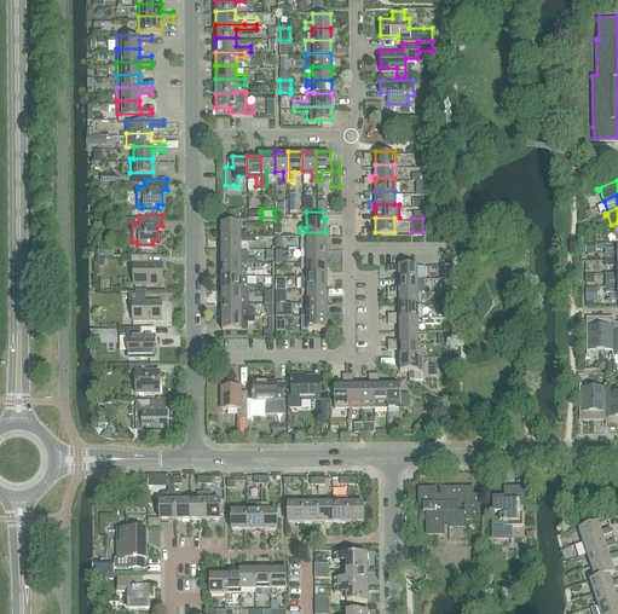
[(220,233),(246,233),(246,229),(240,229),(240,220),(220,220),(220,233)]
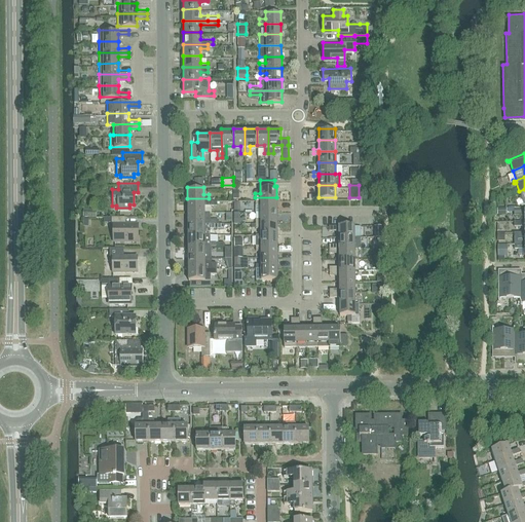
[(260,209),(276,209),(276,197),(255,197),(255,202),(260,202),(260,209)]
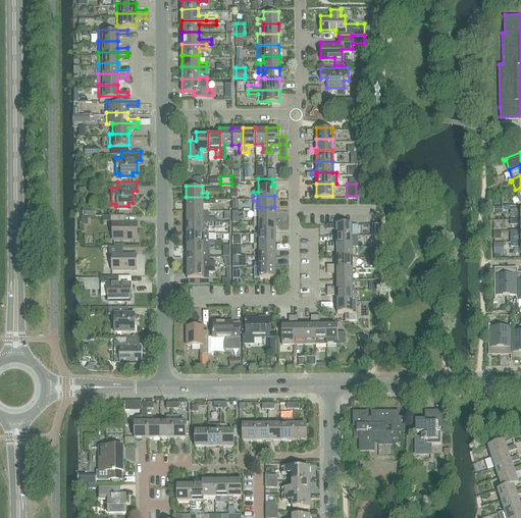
[(186,208),(202,208),(202,201),(214,201),(214,197),(207,197),(186,197),(186,208)]
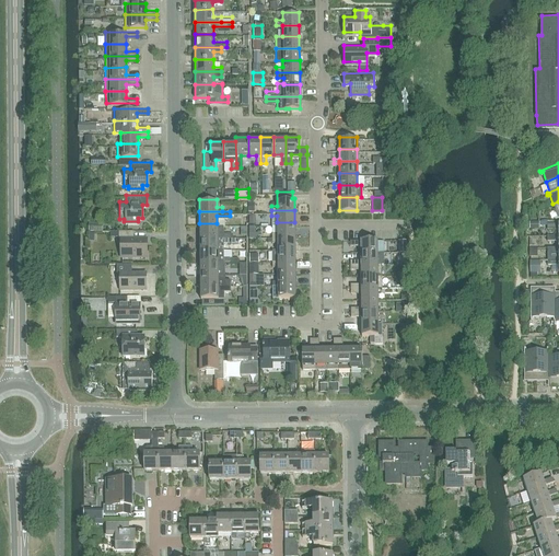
[(557,232),(558,232),(558,220),(546,221),(546,226),(557,226),(557,232)]
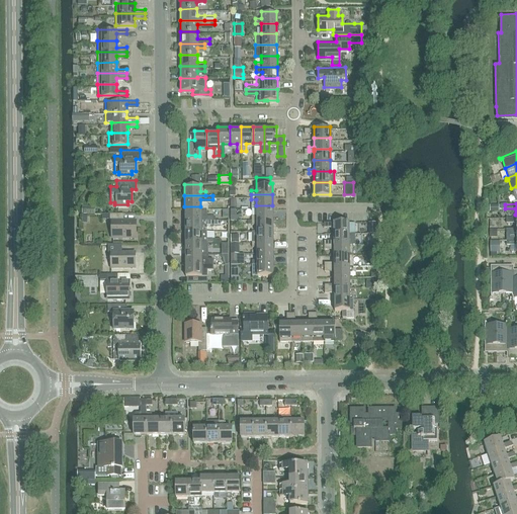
[(251,217),(272,217),(272,205),(256,205),(256,212),(251,212),(251,217)]
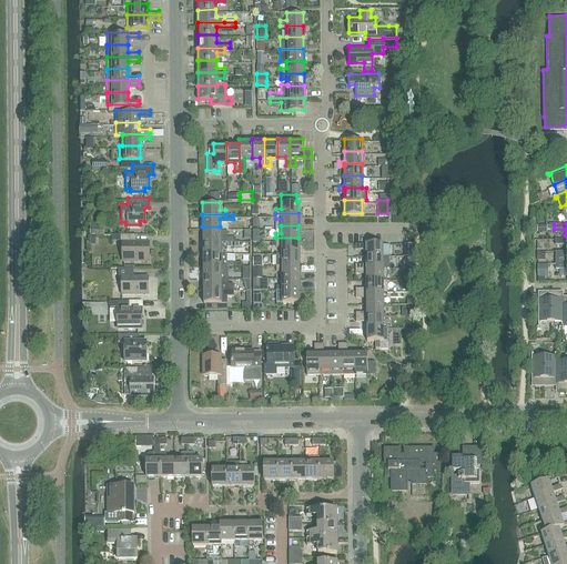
[(202,239),(225,239),(225,234),(225,227),(220,227),(202,227),(202,239)]
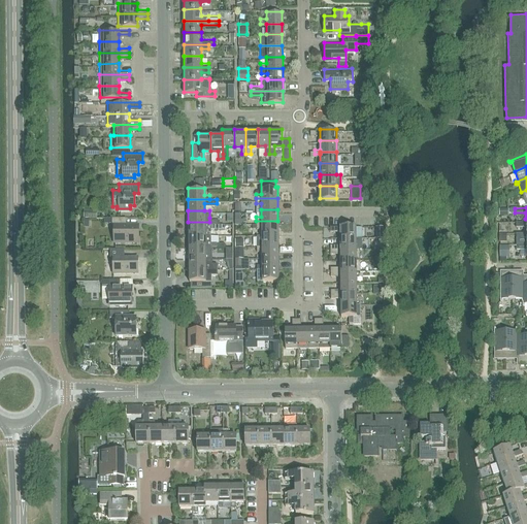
[(110,215),(110,220),(110,223),(113,223),(113,239),(136,239),(136,223),(125,223),(125,215),(110,215)]
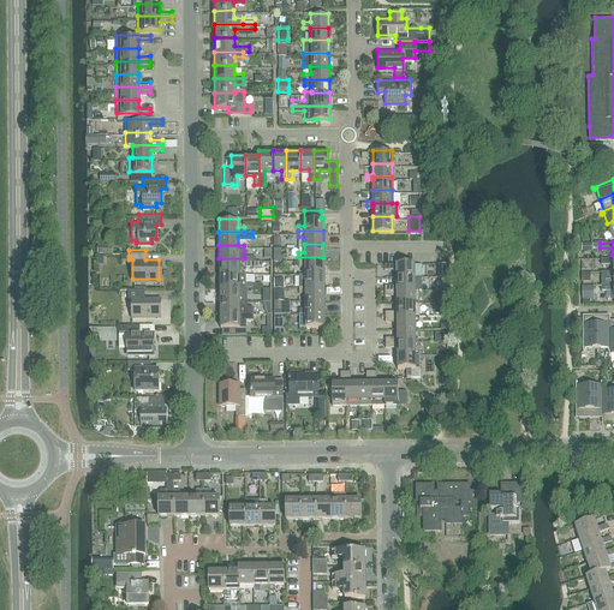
[(612,268),(613,268),(613,255),(612,255),(600,256),(600,261),(612,261),(612,268)]
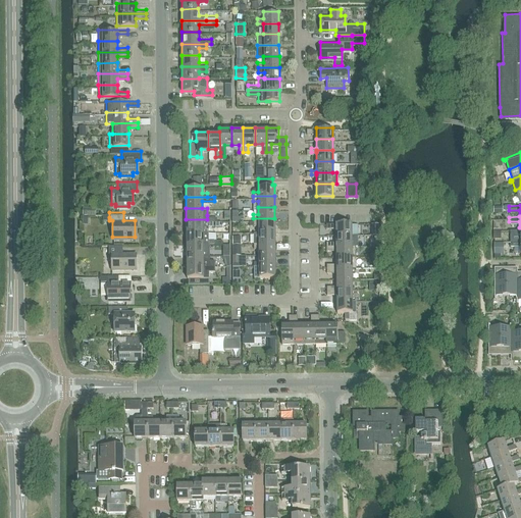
[(258,229),(274,229),(274,218),(253,218),(253,223),(258,223),(258,229)]
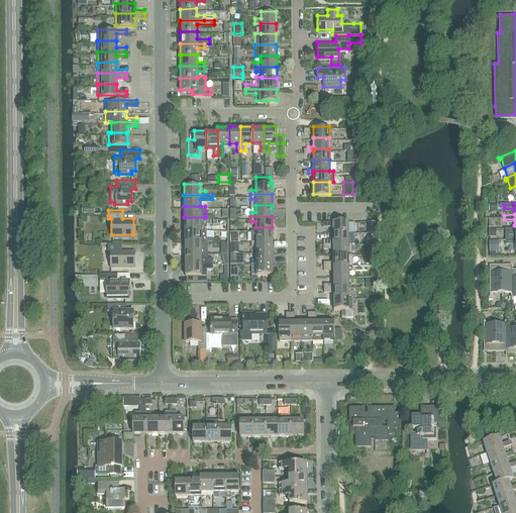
[(184,228),(205,228),(205,221),(211,221),(211,217),(210,217),(206,217),(205,217),(184,217),(184,228)]
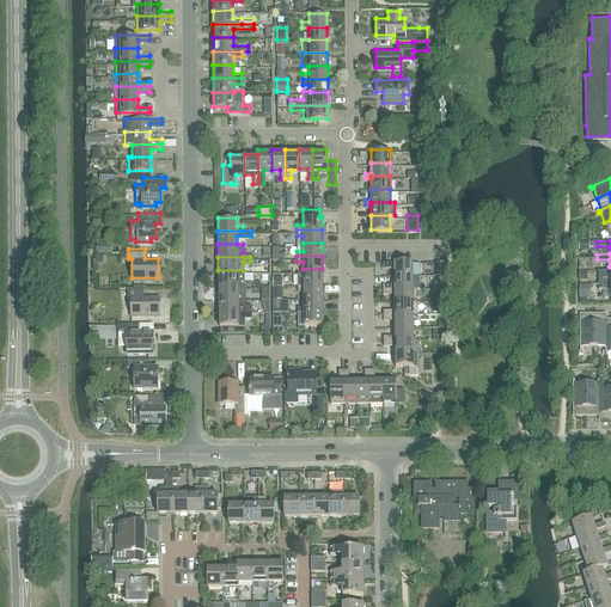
[(393,273),(411,273),(411,259),(382,259),(382,265),(393,265),(393,273)]
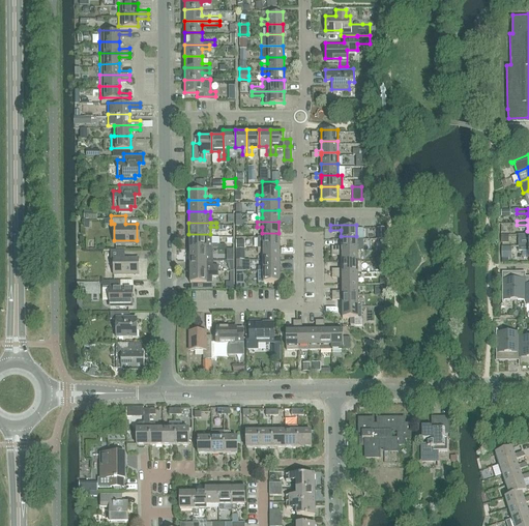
[(521,242),(528,242),(528,231),(527,231),(517,231),(517,236),(521,236),(521,242)]
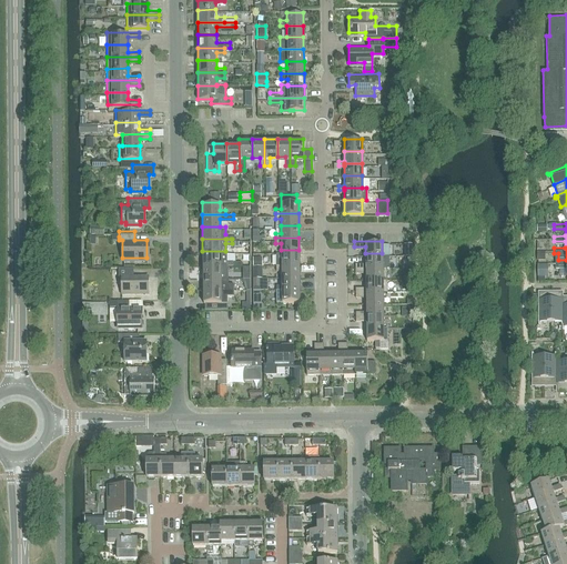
[(275,263),(299,262),(299,250),(281,250),(275,251),(275,263)]
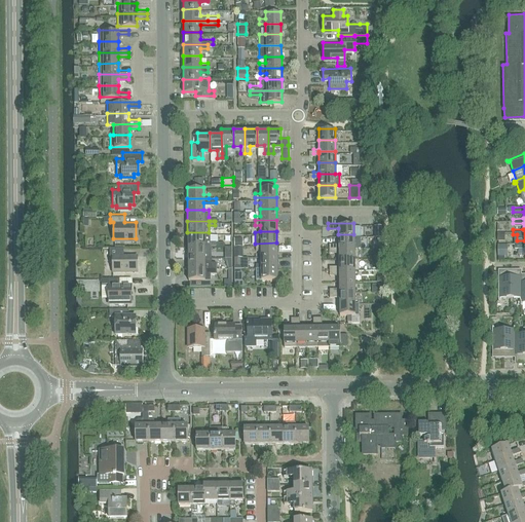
[(187,244),(210,244),(215,244),(215,239),(209,239),(209,232),(187,232),(187,244)]
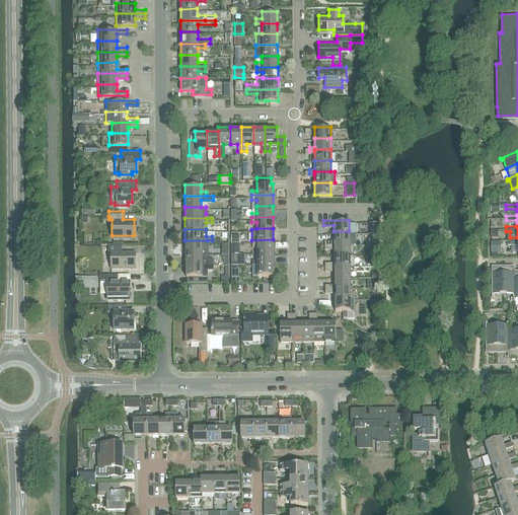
[(323,242),(353,242),(353,231),(349,231),(334,231),(334,238),(323,238),(323,242)]
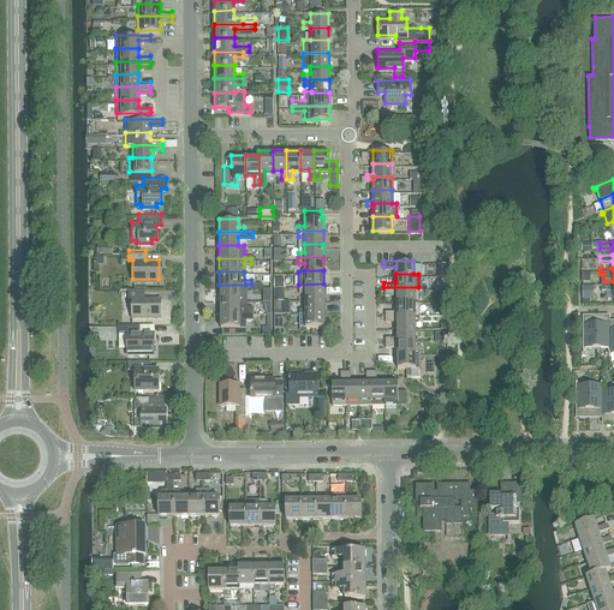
[(282,275),(273,275),(273,285),(282,285),(282,275)]
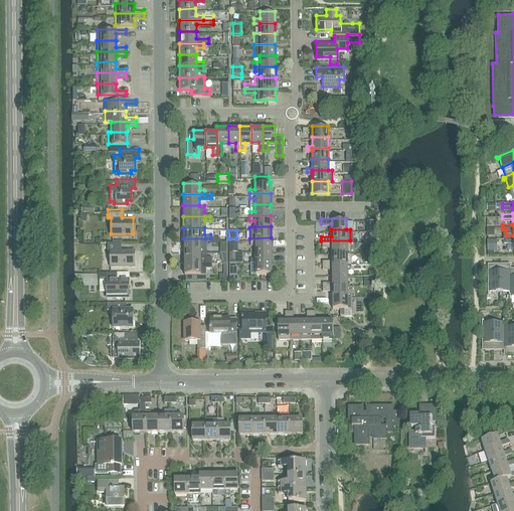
[(513,235),(506,235),(497,235),(497,240),(502,240),(513,240),(513,247),(513,246),(513,235)]
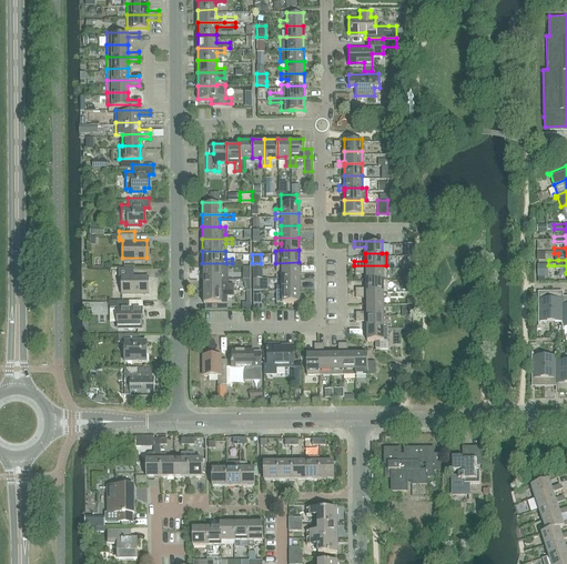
[(546,261),(537,262),(537,273),(547,273),(546,261)]
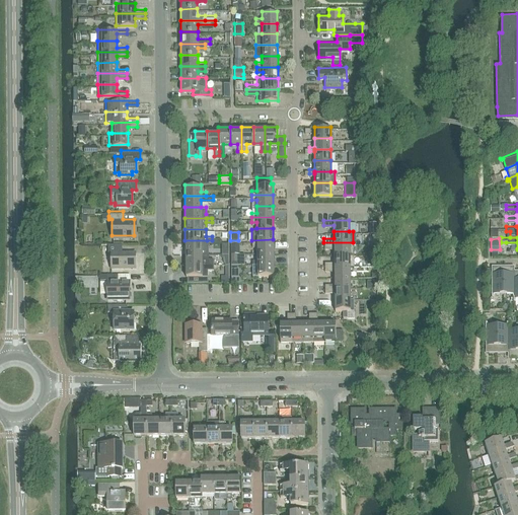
[(256,251),(273,250),(273,239),(251,240),(251,244),(256,244),(256,251)]
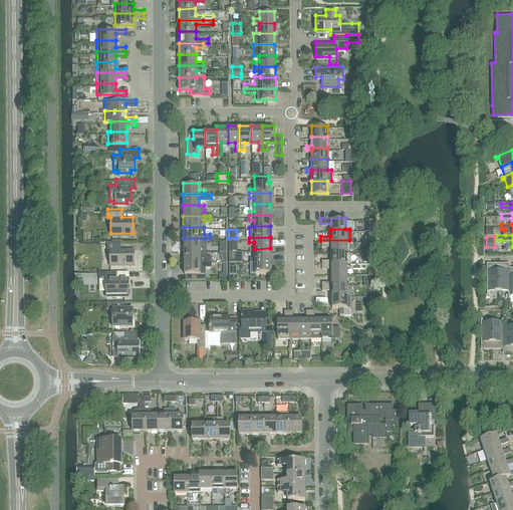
[(183,249),(199,249),(199,242),(205,242),(205,238),(183,238),(183,249)]
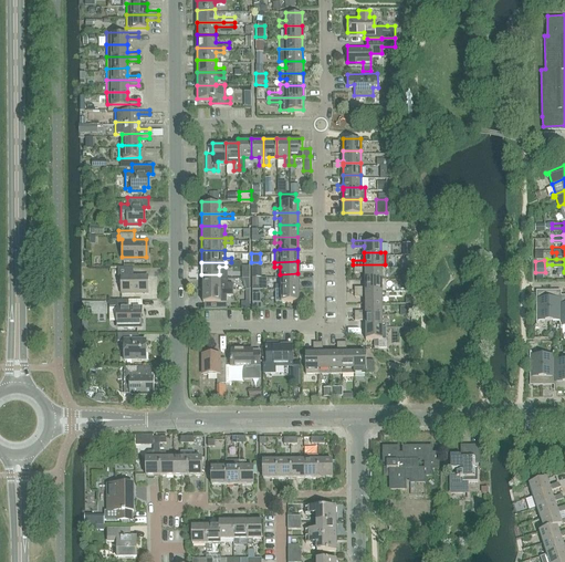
[(132,272),(132,263),(116,264),(116,273),(121,273),(121,290),(147,290),(147,272),(132,272)]
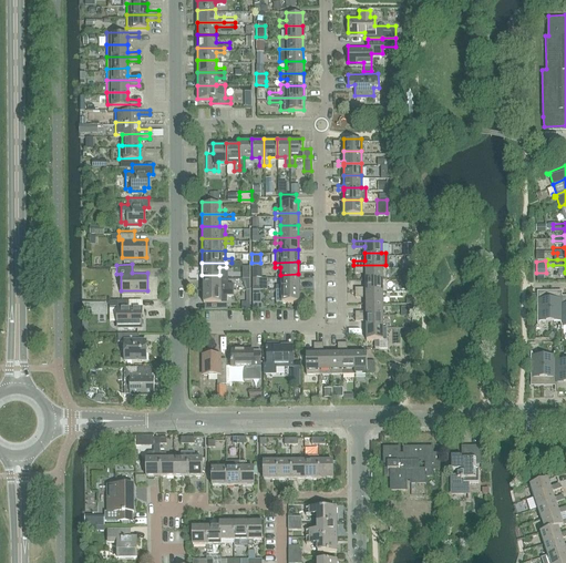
[(381,277),(386,277),(386,265),(353,265),(353,269),(364,269),(364,277),(381,277)]
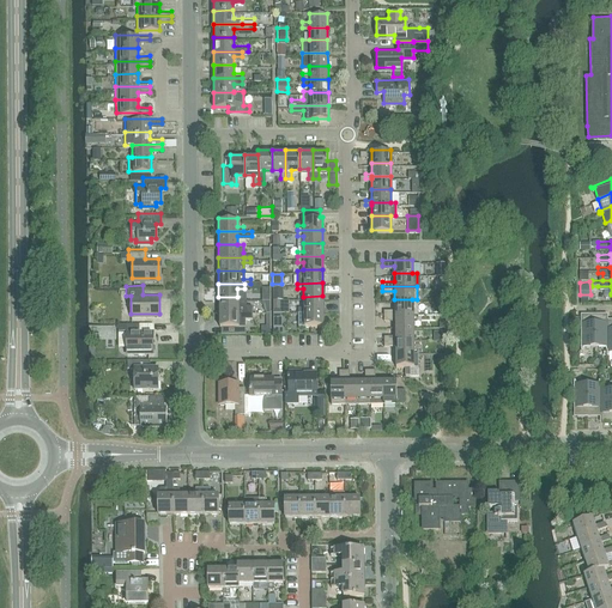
[(297,310),(322,310),(322,296),(303,297),(303,304),(297,304),(297,310)]
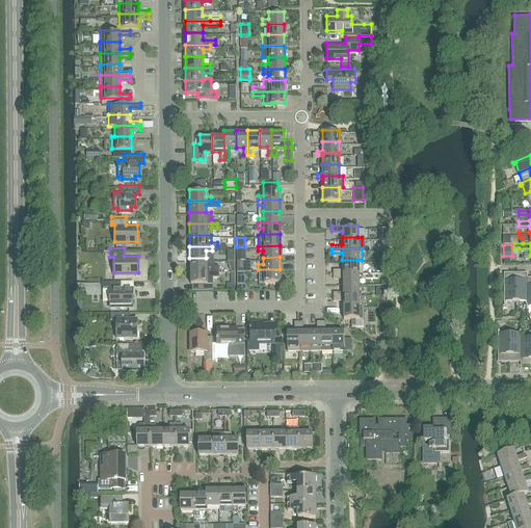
[(189,269),(212,269),(212,265),(206,265),(206,258),(189,258),(189,269)]
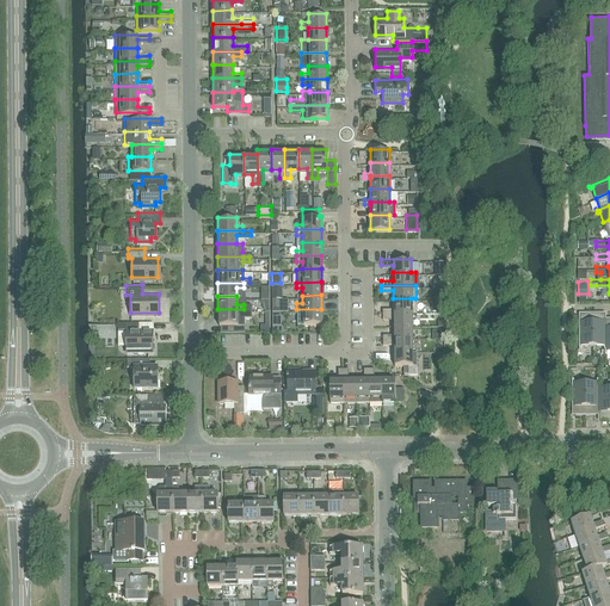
[(416,311),(416,298),(411,298),(393,298),(393,305),(381,307),(382,311),(412,310),(412,311),(416,311)]
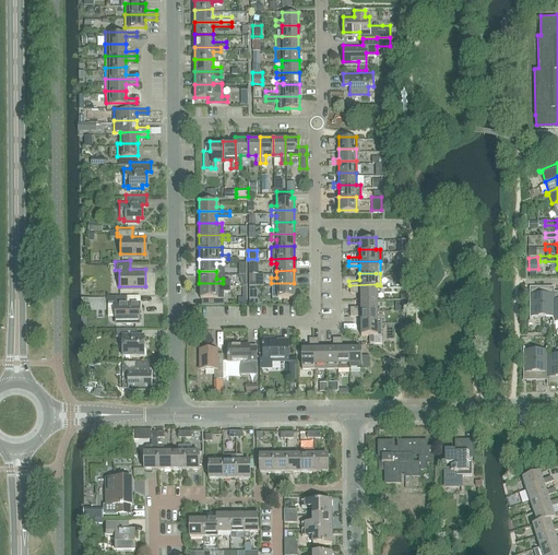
[(223,283),(199,283),(200,296),(223,295),(223,288),(229,288),(229,283),(223,283)]
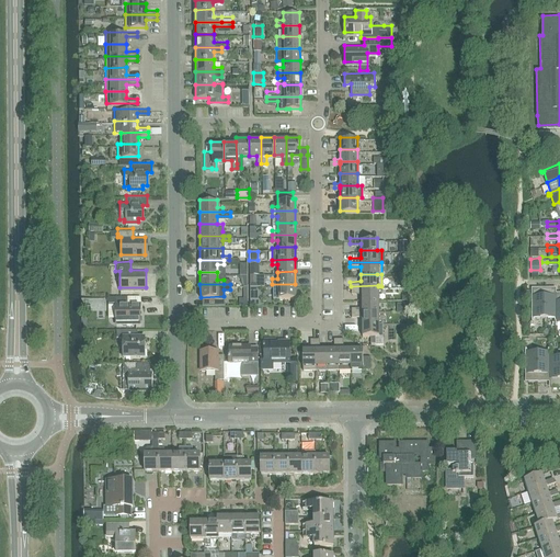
[(295,284),(272,284),(272,296),(295,296),(295,284)]
